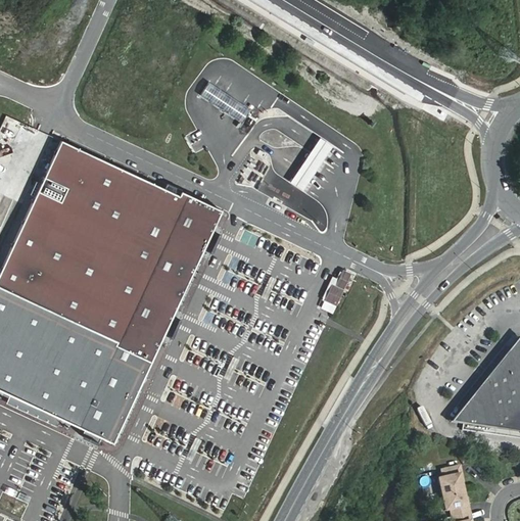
[(208,81),(200,94),(240,121),(249,107),(208,81)]
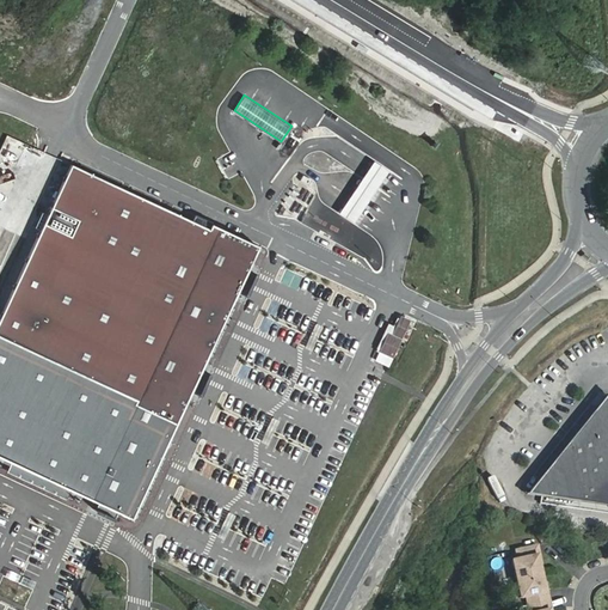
[(374,156),(339,209),(355,219),(390,166),(374,156)]
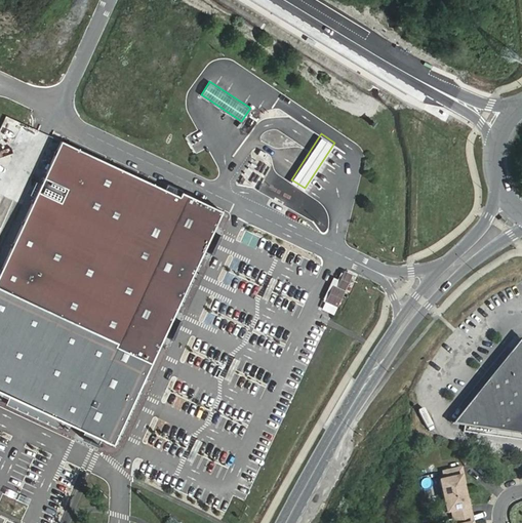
[(179,195),(61,142),(0,279),(0,389),(115,444),(133,405),(152,362),(166,332),(173,316),(204,247),(211,231),(222,209),(181,191),(179,195)]
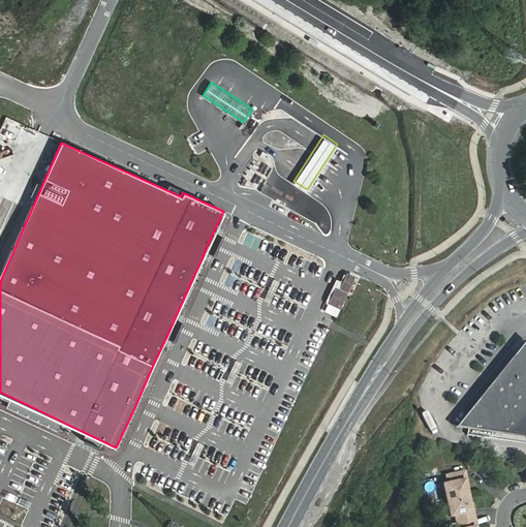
[(218,235),(213,233),(206,249),(211,251),(218,235)]
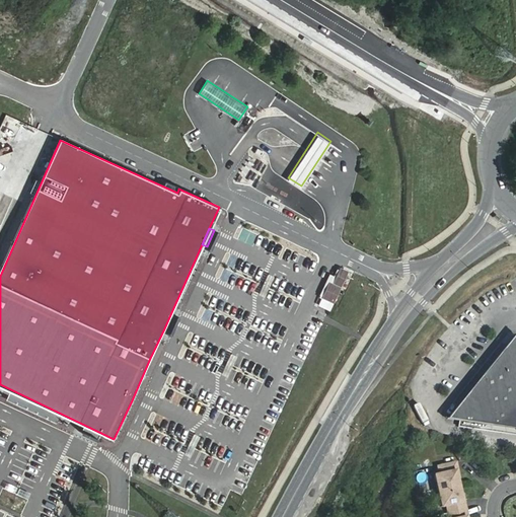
[(349,270),(343,268),(337,281),(339,282),(338,284),(332,281),(325,294),(336,298),(344,279),(347,281),(350,275),(347,274),(349,270)]
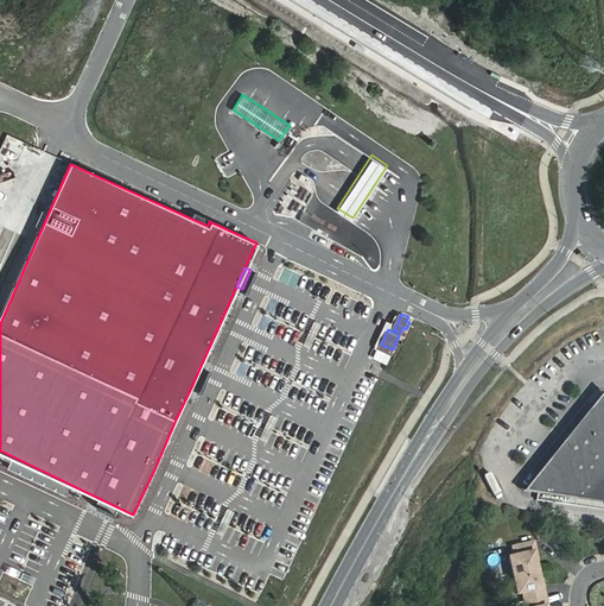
[(205,368),(201,366),(192,385),(197,387),(205,368)]
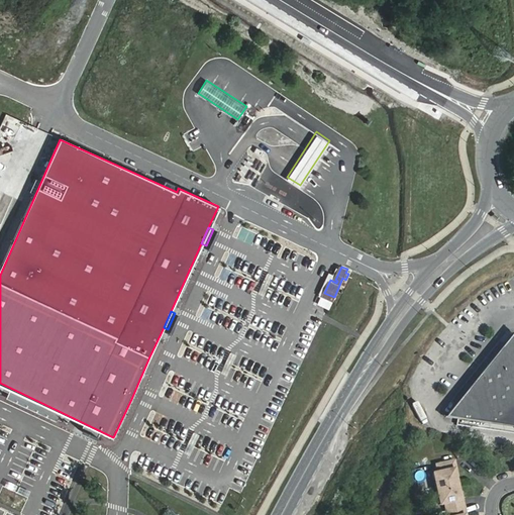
[(513,334),(445,416),(513,424),(513,334)]
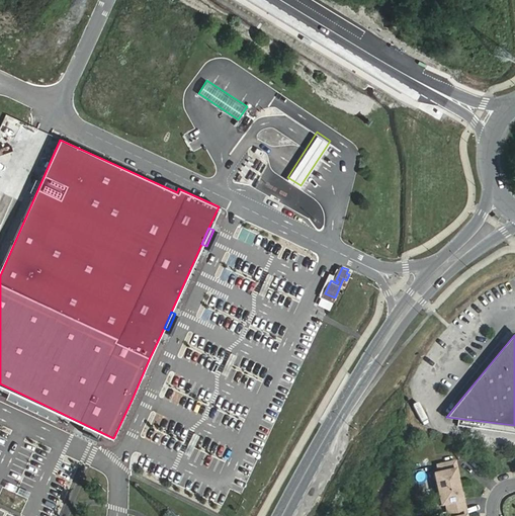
[(468,515),(455,460),(437,464),(439,471),(434,474),(442,505),(447,504),(449,515),(468,515)]
